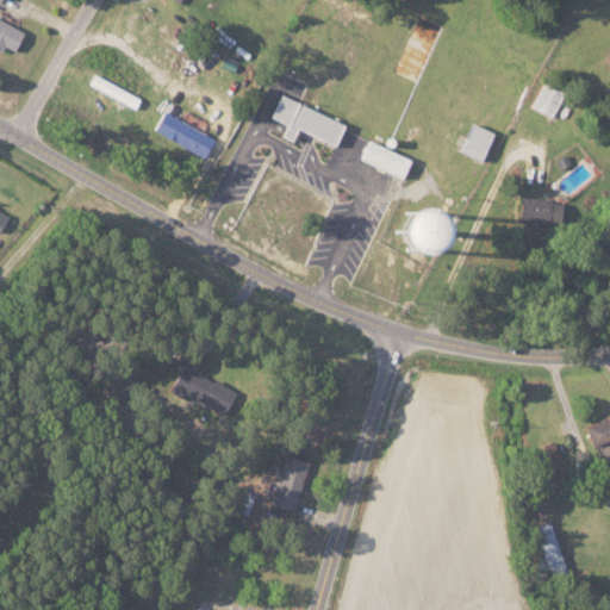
[(0,20),(24,32),(14,51),(5,47),(1,51),(0,50),(0,20)]
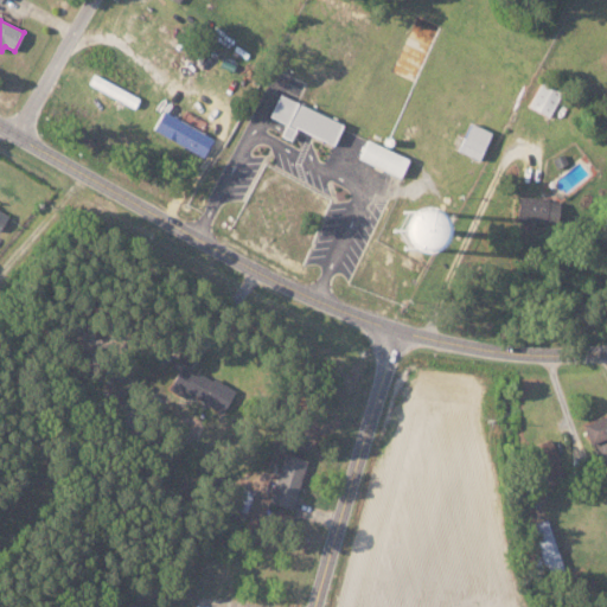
[(542,80),(561,90),(547,115),(528,104),(542,80)]
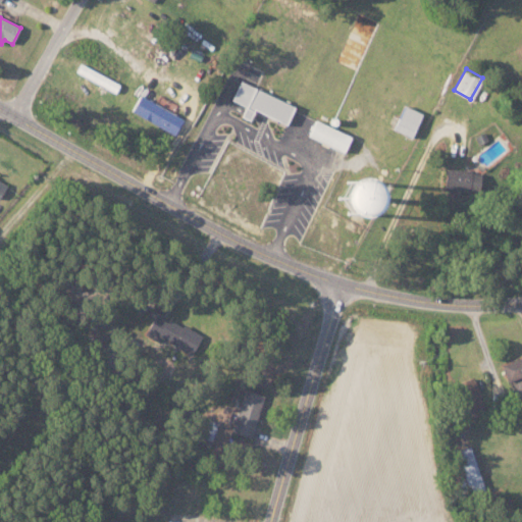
[(240,82),(293,107),(283,126),(230,100),(240,82)]
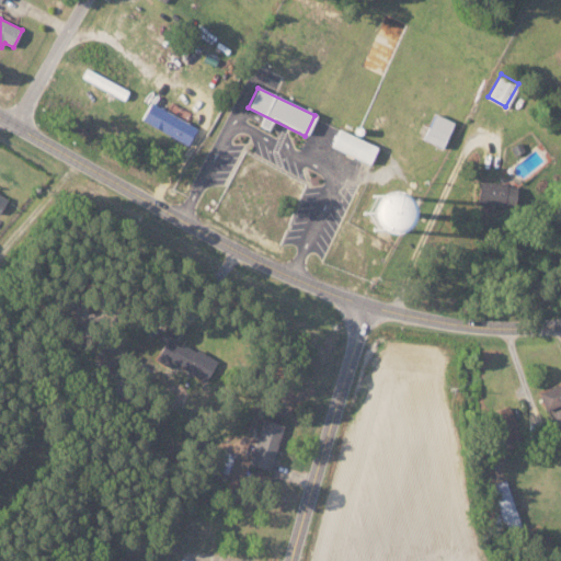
[(150,103),(197,128),(187,145),(141,119),(150,103)]
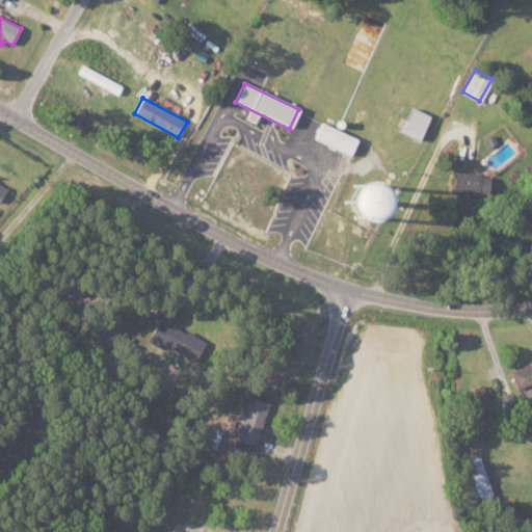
[(411,108),(428,117),(417,140),(400,132),(411,108)]
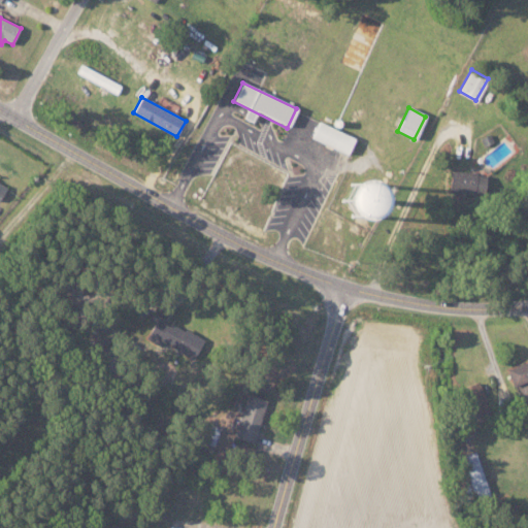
[(318,123),(355,139),(348,155),(310,138),(318,123)]
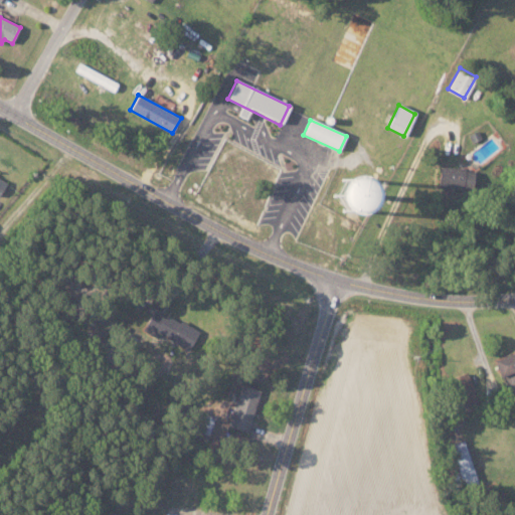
[(469,136),(479,130),(482,137),(472,142),(469,136)]
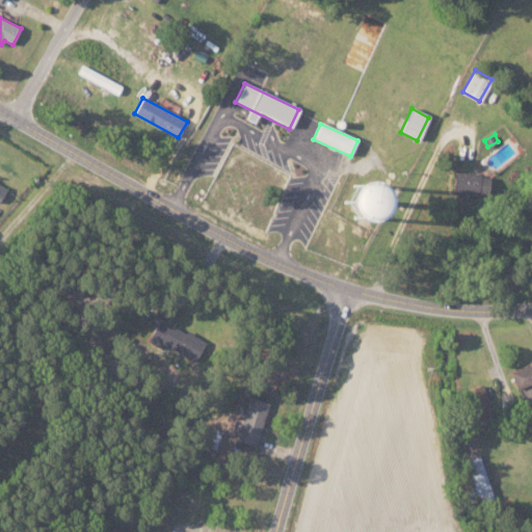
[(456,171),(489,177),(486,194),(453,189),(456,171)]
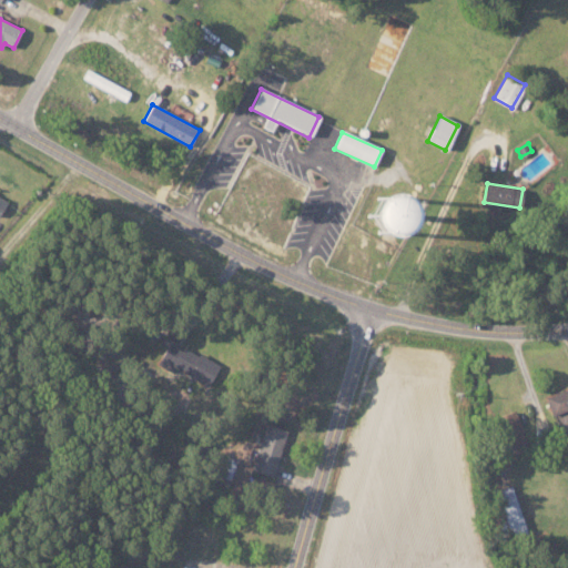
[(170,345),(217,365),(210,385),(162,365),(170,345)]
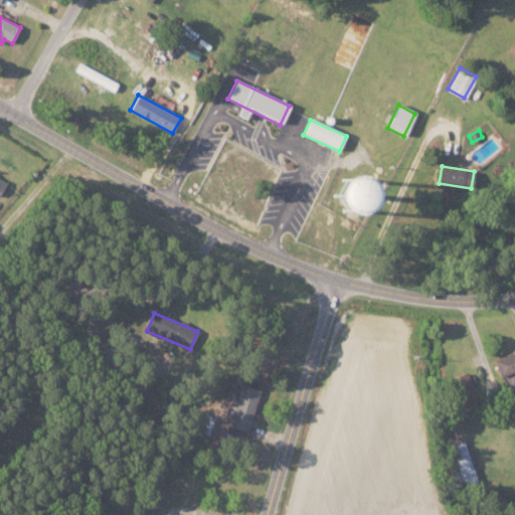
[(448,376),(456,413),(473,409),(470,397),(473,397),(468,372),(448,376)]
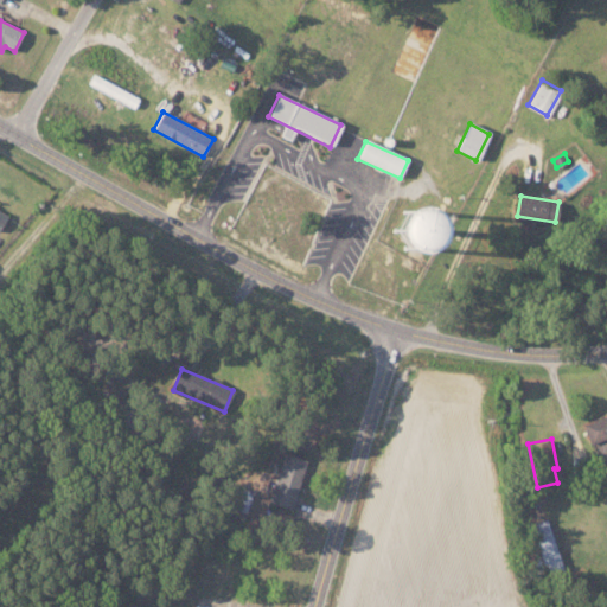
[(283,454),(307,461),(292,509),(268,500),(283,454)]
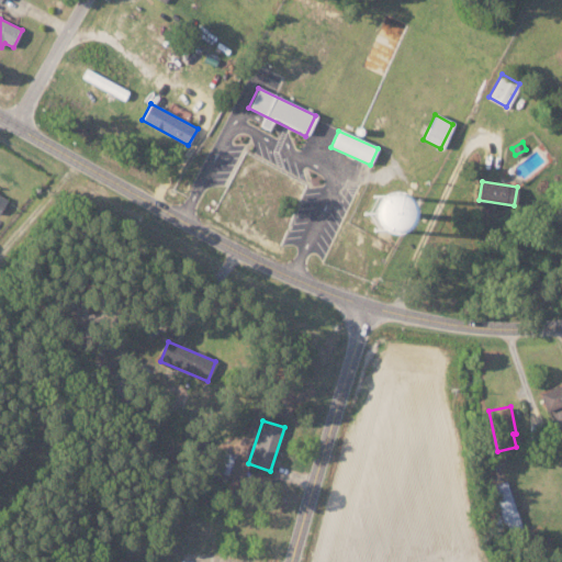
[(216,450),(235,457),(228,476),(209,470),(216,450)]
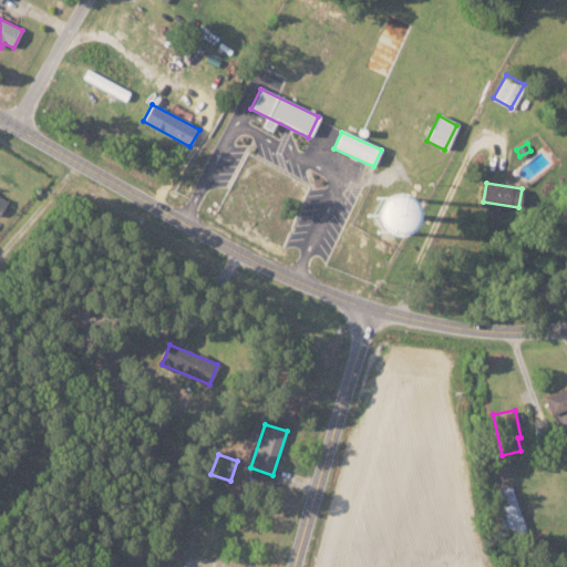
[(526,531),(509,484),(495,490),(512,536),(526,531)]
